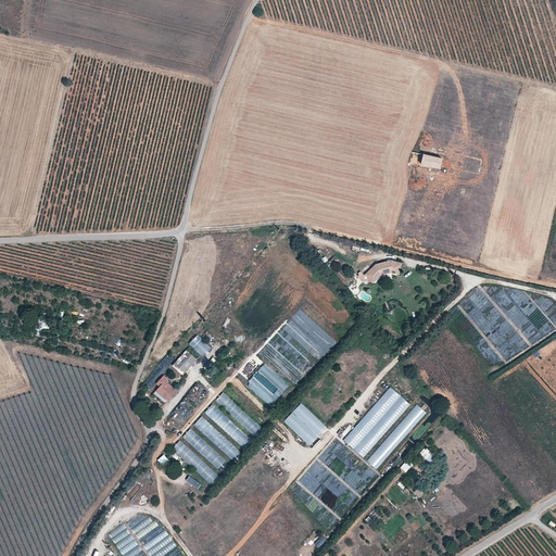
[(376,264),(365,275),(367,277),(373,283),(382,275),(392,273),(399,275),(402,263),(391,260),(376,264)]
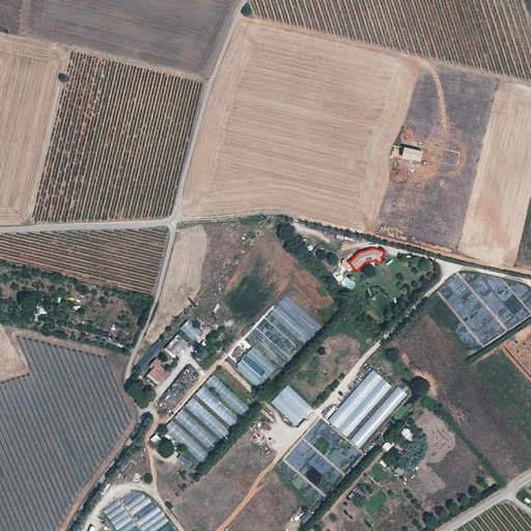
[(346,269),(351,264),(348,262),(344,258),(341,260),(342,262),(341,263),(346,269)]
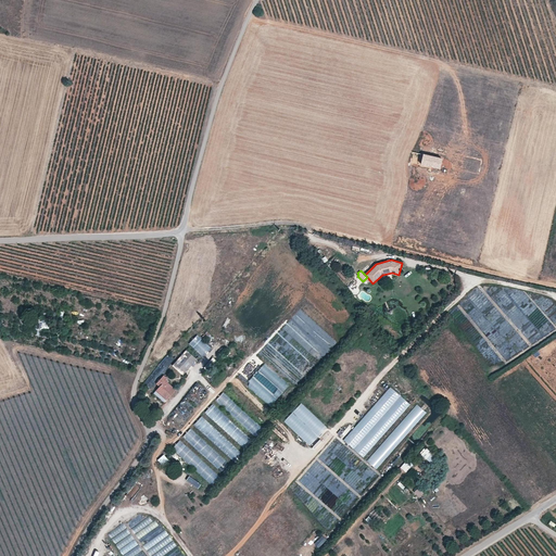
[(522,356),(522,349),(484,350),(484,359),(498,359),(498,357),(522,356)]
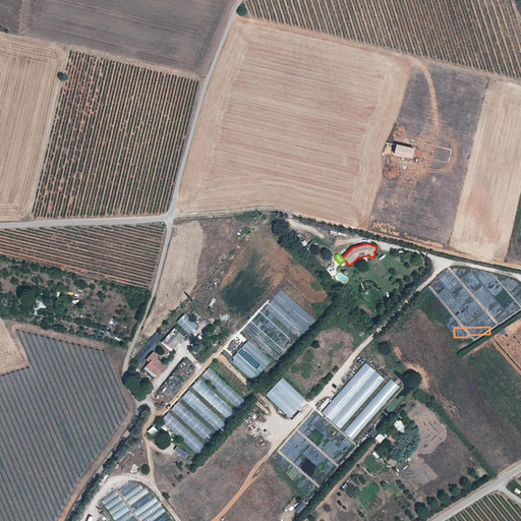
[(174,328),(161,342),(171,351),(184,336),(174,328)]
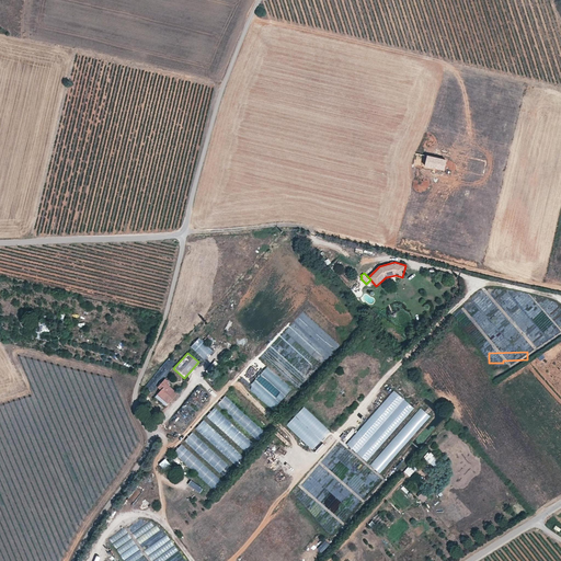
[(272,410),(293,388),(267,365),(248,387),(272,410)]
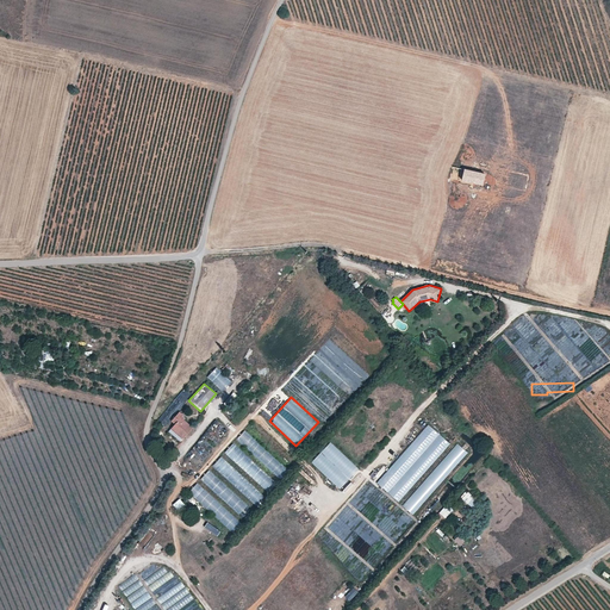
[(175,424),(172,429),(182,439),(192,427),(184,418),(186,417),(180,411),(170,419),(175,424)]
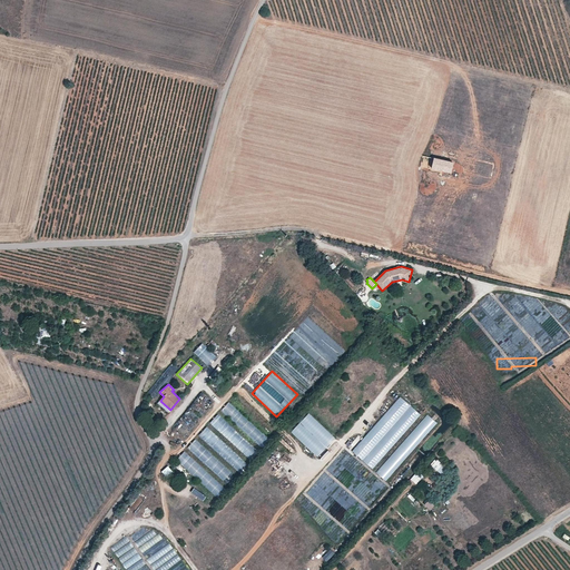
[(353,451),(373,469),(421,414),(401,396),(353,451)]
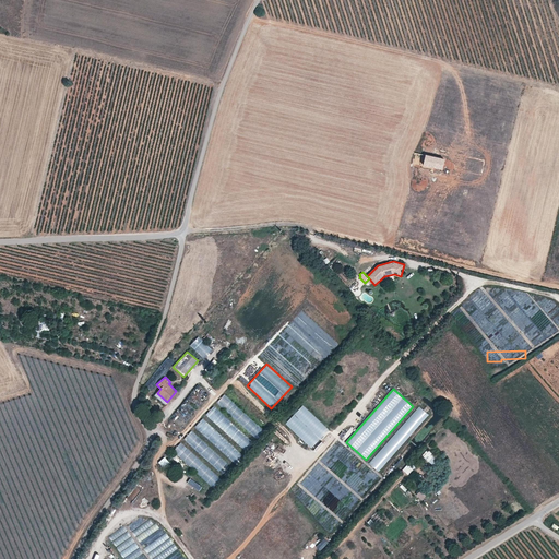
[(167,402),(157,393),(154,395),(165,404),(167,402)]
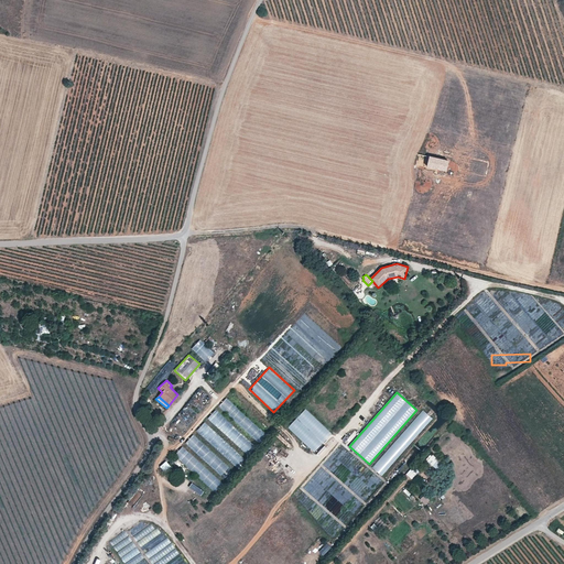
[(267,433),(226,398),(218,407),(258,442),(267,433)]
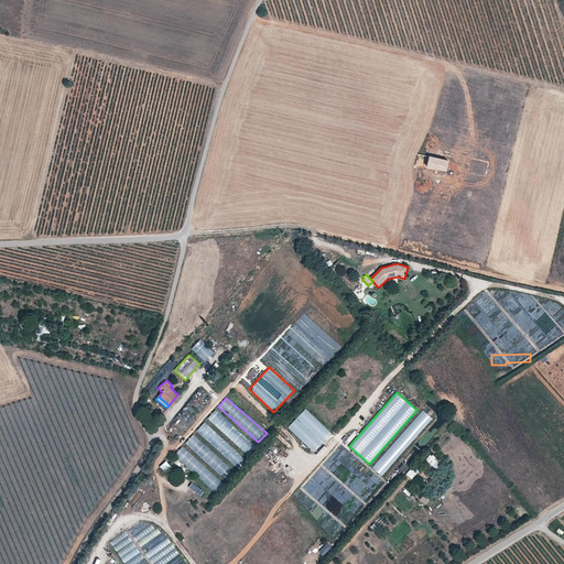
[(288,426),(314,452),(332,433),(305,408),(288,426)]
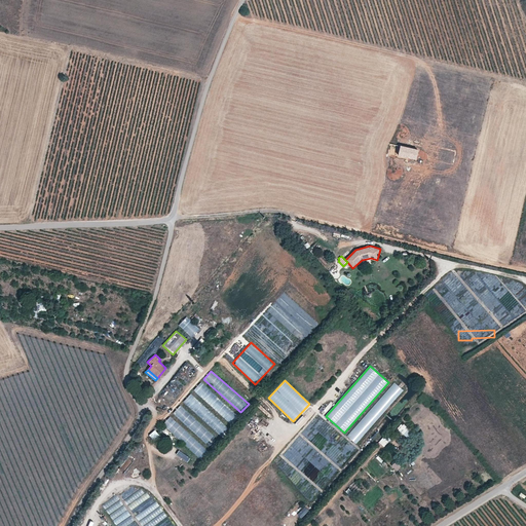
[(193,389),(229,423),(236,415),(201,381),(193,389)]
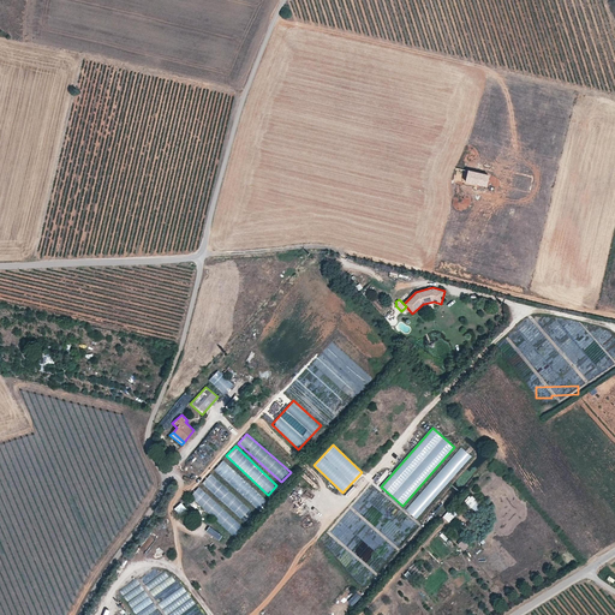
[(407,511),(417,519),(471,457),(461,448),(407,511)]
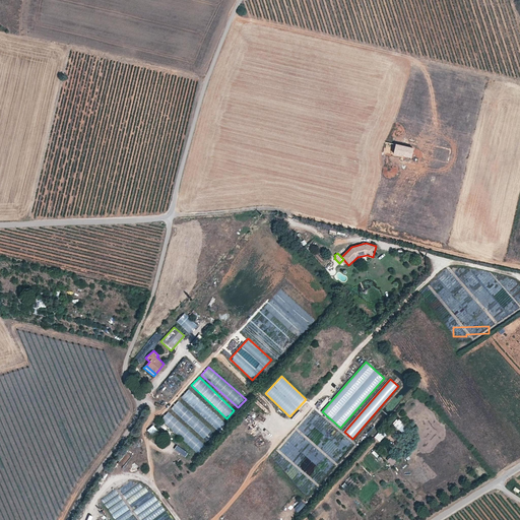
[(225,423),(189,389),(181,397),(217,432),(225,423)]
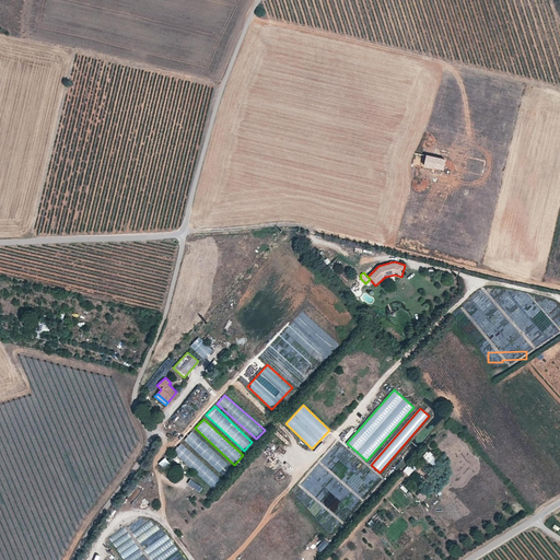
[(224,474),(231,467),(193,431),(184,440),(220,474),(221,471),(224,474)]
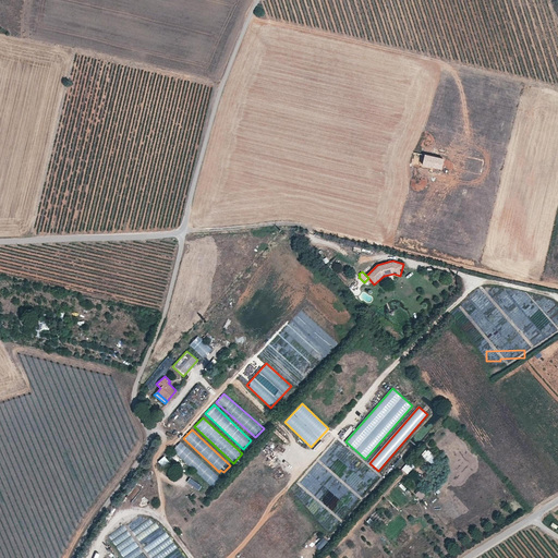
[(324,445),(331,436),(328,433),(320,441),(324,445)]
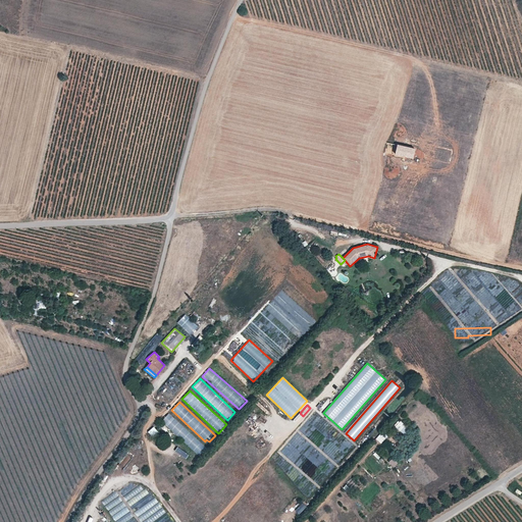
[(161,421),(197,454),(205,446),(169,412),(161,421)]
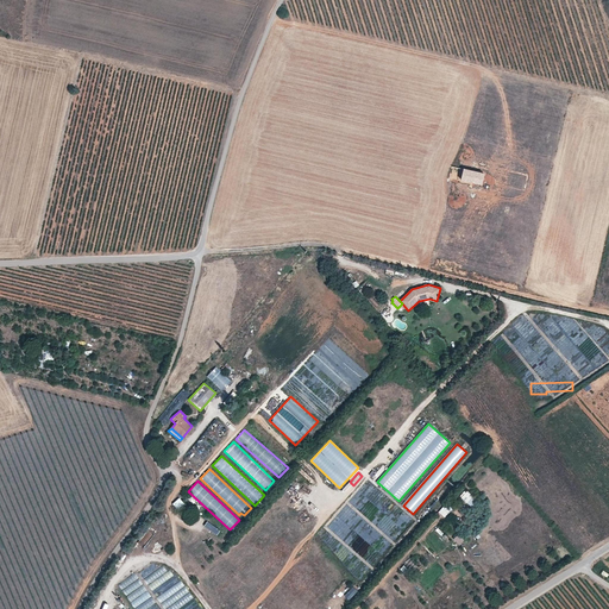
[(466,489),(459,496),(471,507),(477,500),(466,489)]
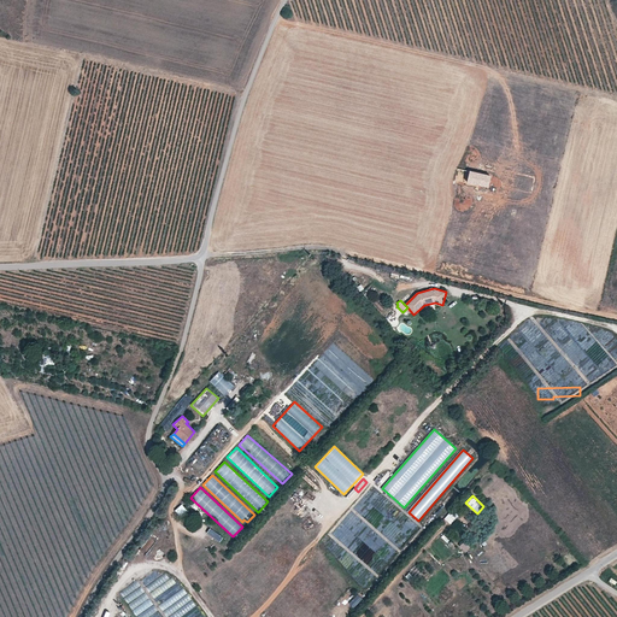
[(182,504),(175,510),(180,516),(187,510),(182,504)]
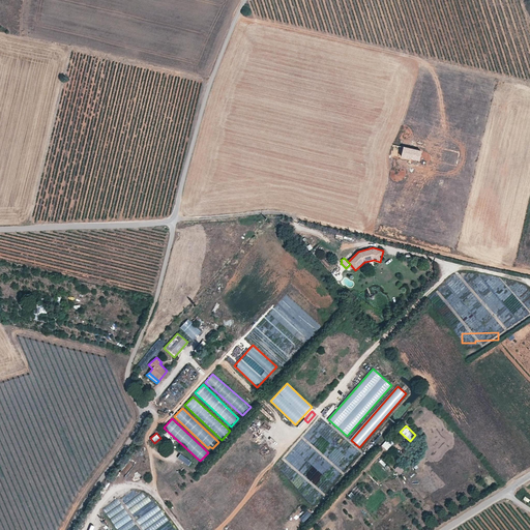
[(388,449),(392,442),(386,438),(382,446),(388,449)]
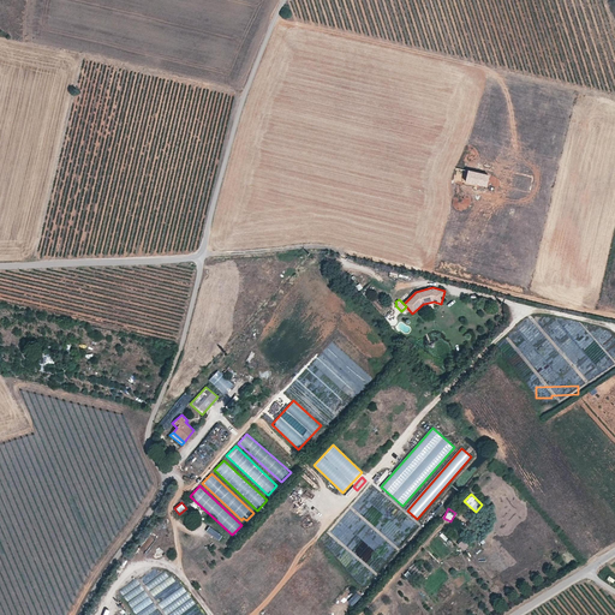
[(206,530),(218,539),(222,535),(209,525),(206,530)]
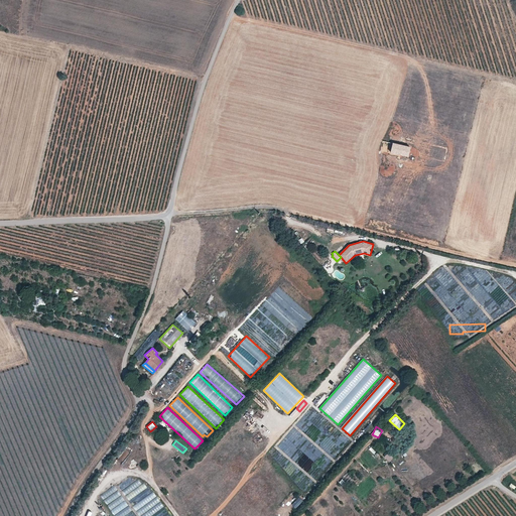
[(115,486),(101,494),(114,515),(135,515),(136,515),(132,511),(131,511),(128,506),(121,495),(118,490),(115,486)]
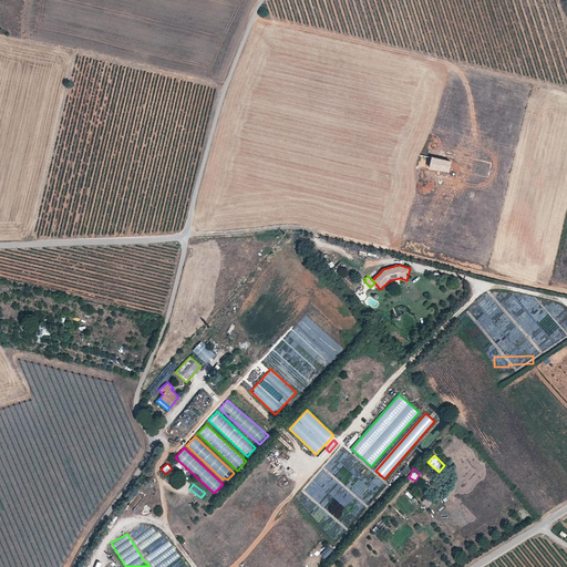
[(100,566),(105,557),(101,555),(94,566),(100,566)]
